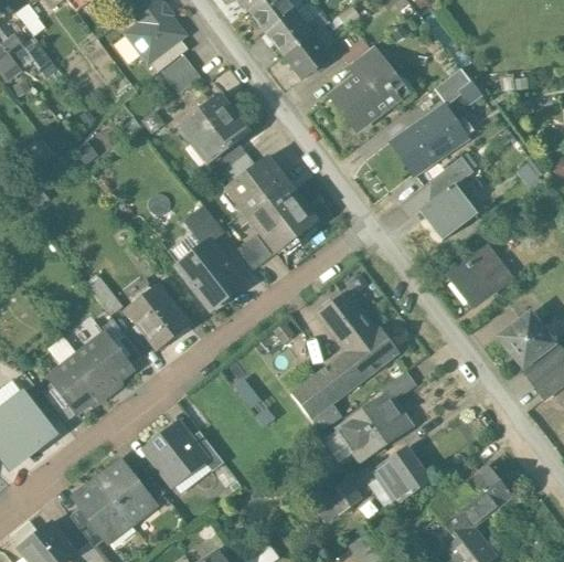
[(187,30),(162,0),(128,0),(142,18),(128,29),(141,45),(140,45),(150,59),(187,30)]
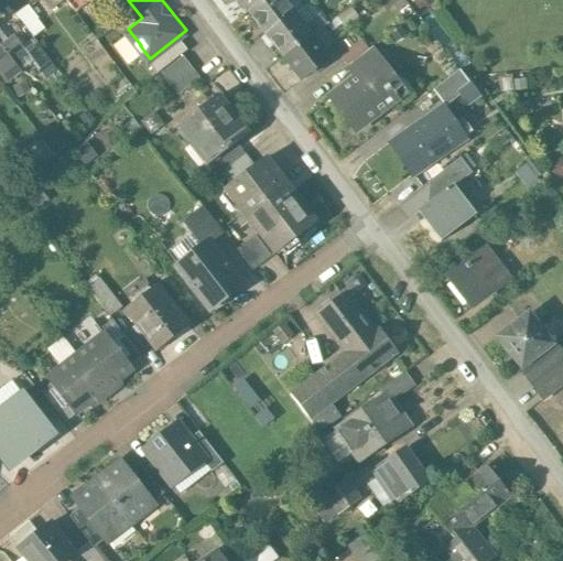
[(225,0),(227,2),(229,0),(241,0),(249,9),(260,0),(225,0)]
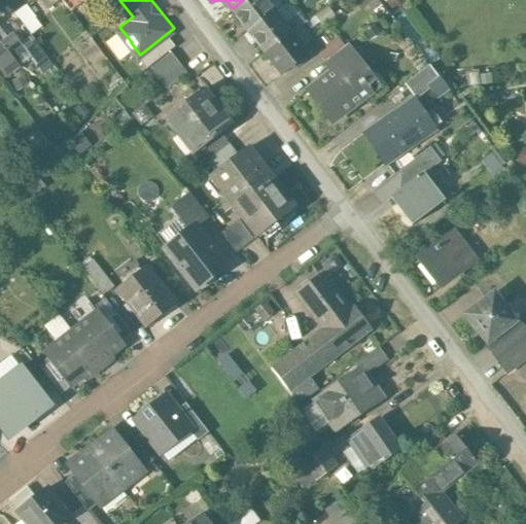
[(243,0),(233,8),(249,30),(276,9),(269,0),(243,0)]
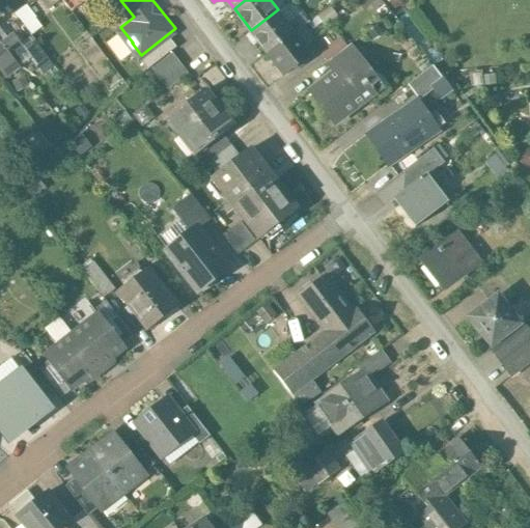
[(45,22),(28,1),(18,8),(34,29),(45,22)]
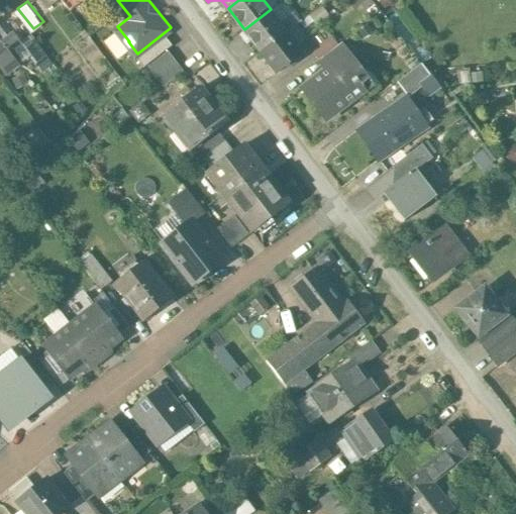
[(271,9),(244,29),(261,50),(287,29),(287,30),(303,19),(302,18),(300,20),(294,11),(280,21),(271,9)]
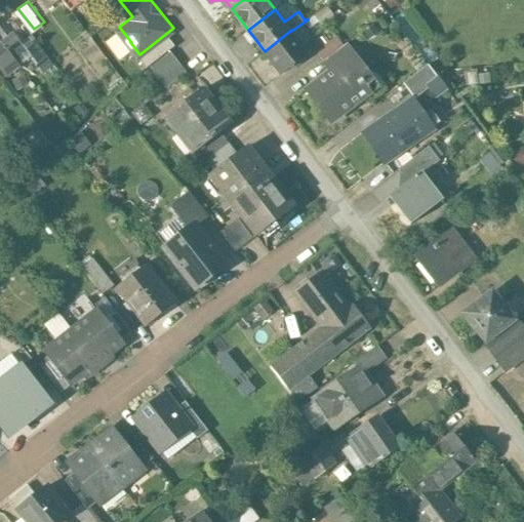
[(16,28),(3,38),(11,50),(25,40),(26,40),(25,39),(16,28)]
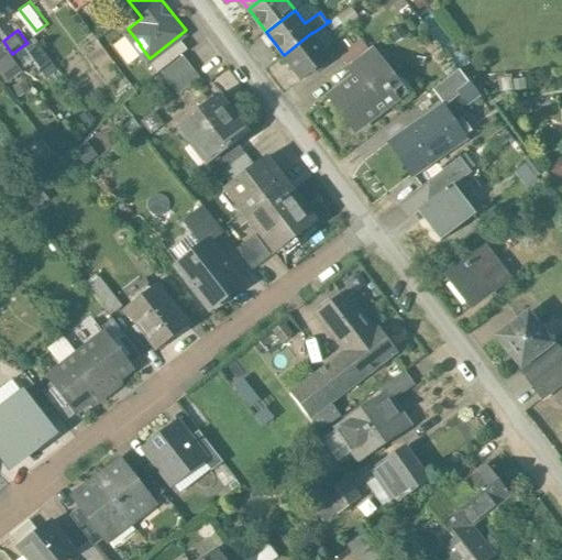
[(312,33),(312,32),(284,55),(301,78),(330,55),(312,33)]
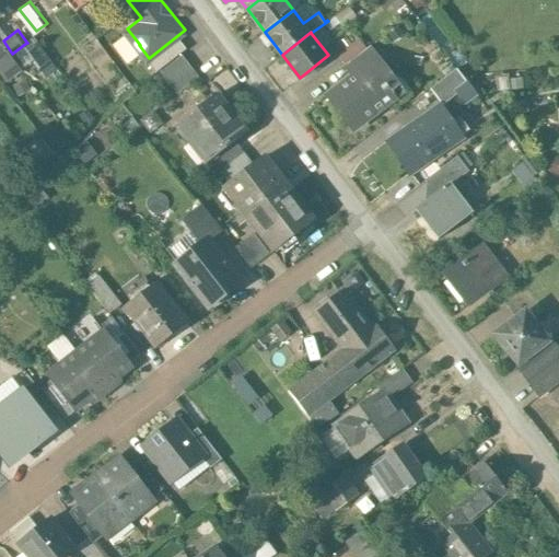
[(37,33),(26,42),(27,43),(26,43),(43,64),(54,55),(37,33)]
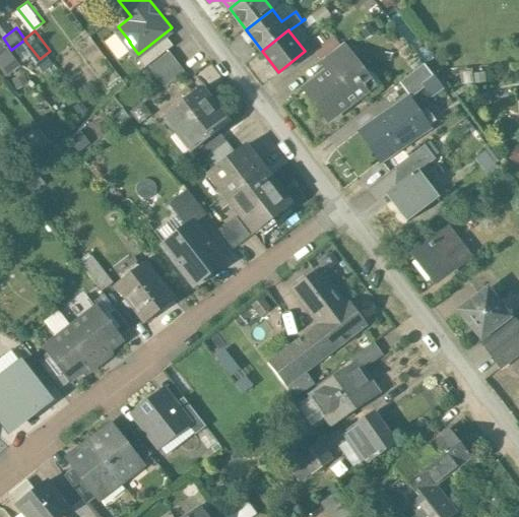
[(333,34),(314,49),(321,58),(340,43),(333,34)]
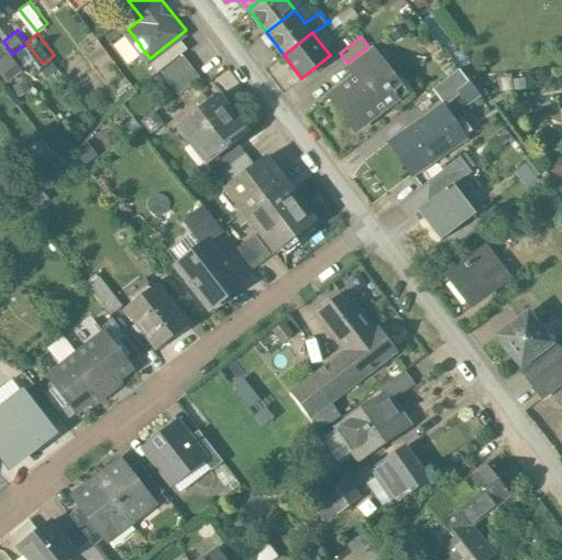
[(12,54),(3,41),(0,43),(0,62),(1,63),(12,54)]
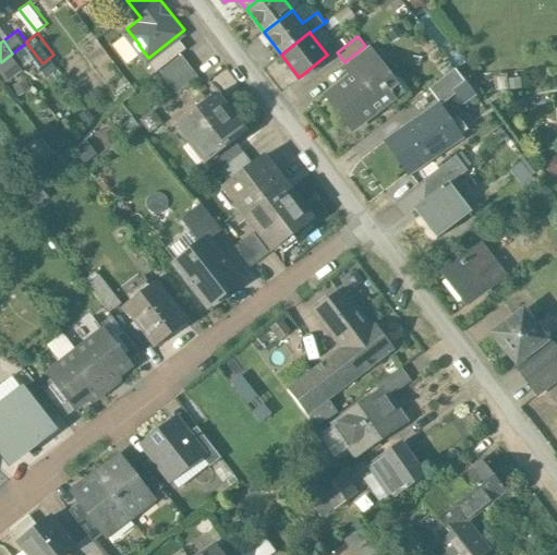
[(368,45),(346,63),(352,72),(375,55),(368,45)]
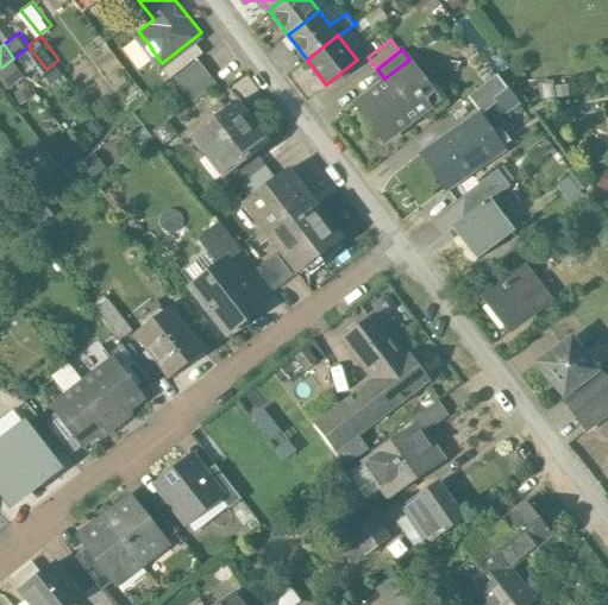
[(199,60),(174,80),(190,101),(215,81),(199,60)]
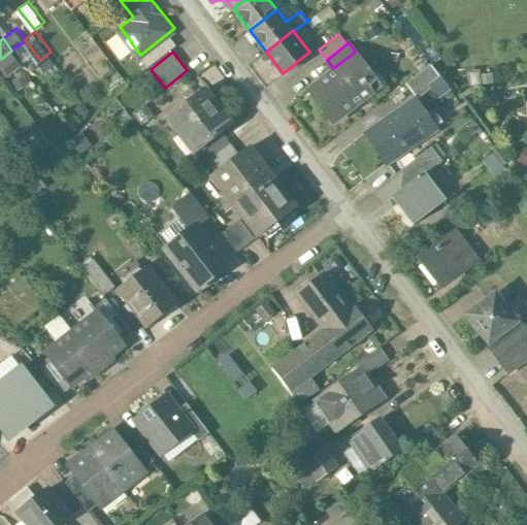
[(333,68),(309,87),(334,119),(373,89),(364,76),(371,72),(355,52),(333,68)]
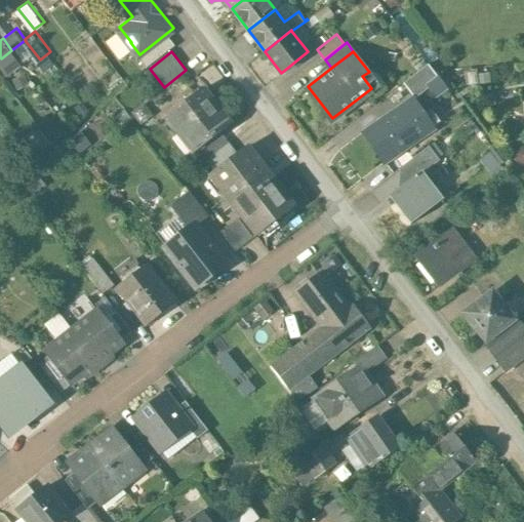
[(431,82),(439,92),(450,84),(430,57),(404,77),(415,92),(431,82)]
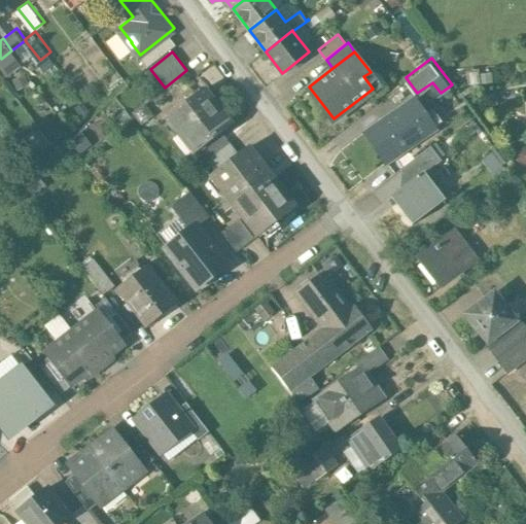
[(209,86),(170,114),(197,150),(204,145),(224,131),(235,123),(209,86)]
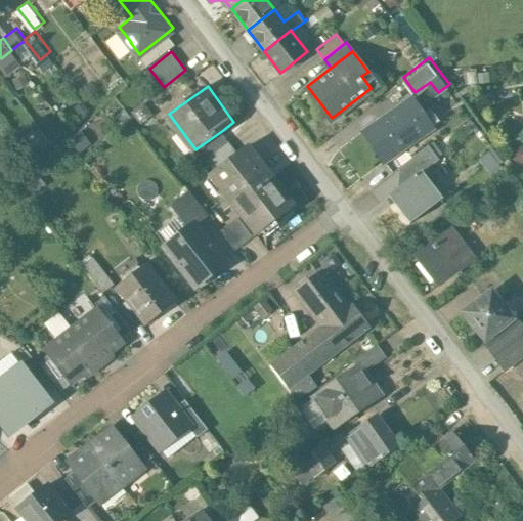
[(398,109),(383,119),(383,118),(367,128),(385,156),(427,129),(419,117),(424,114),(413,97),(397,107),(398,109)]
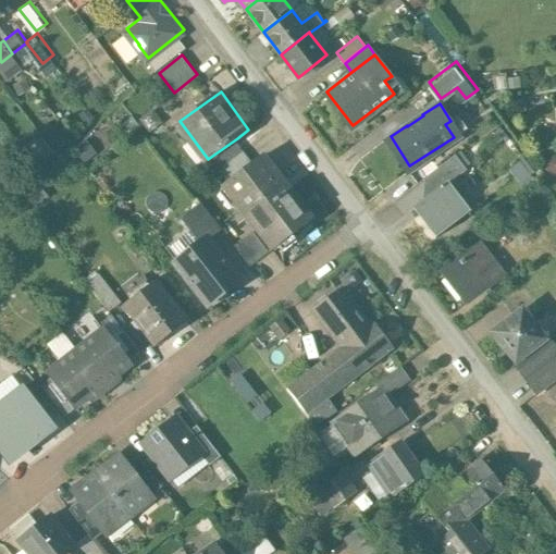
[(237,138),(215,154),(224,167),(246,150),(237,138)]
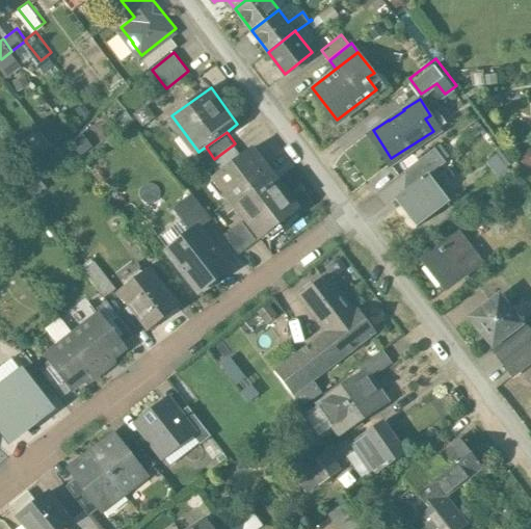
[(235,143),(214,159),(222,170),(243,155),(235,143)]
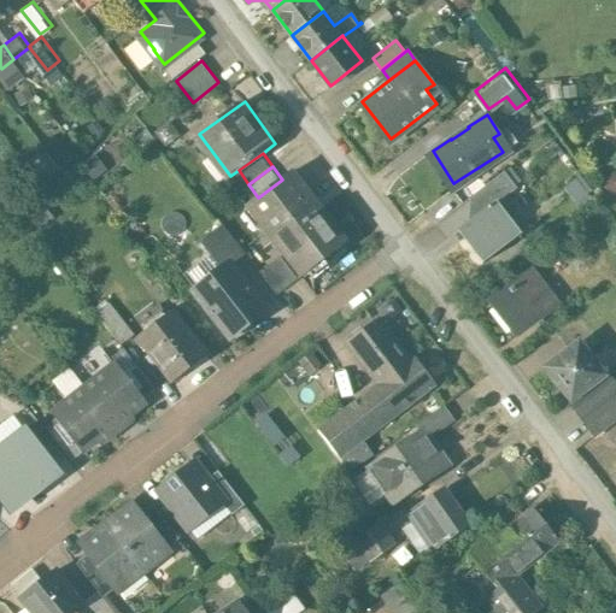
[(518,187),(505,169),(470,195),(482,211),(498,199),(499,201),(518,187)]
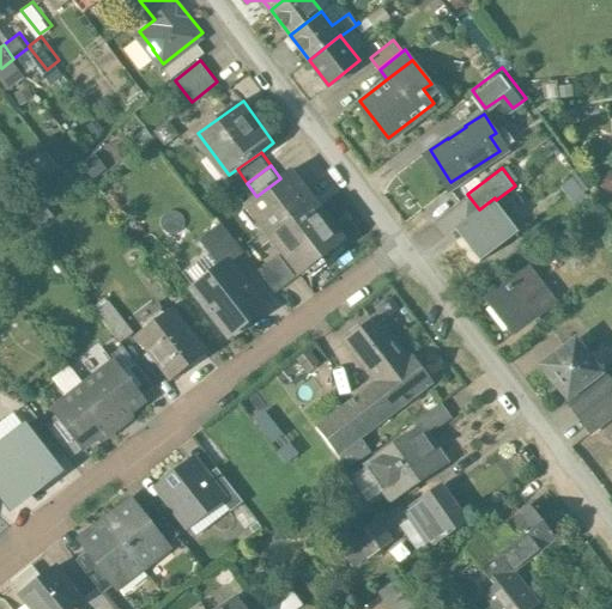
[(345,239),(294,169),(280,178),(256,196),(252,200),(303,270),(345,239)]
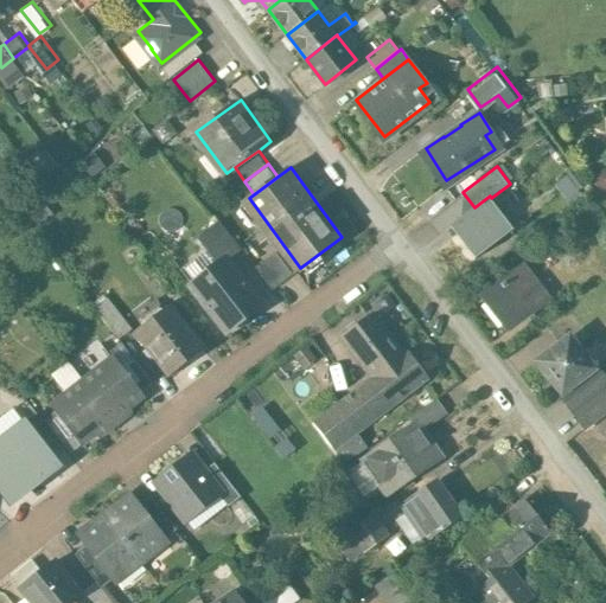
[(491,198),(490,196),(474,207),(452,225),(477,256),(514,228),(491,198)]
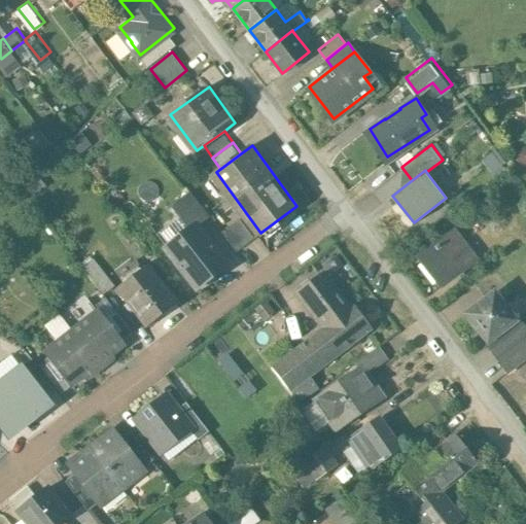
[(209,214),(191,191),(173,206),(189,228),(197,222),(197,223),(209,214)]
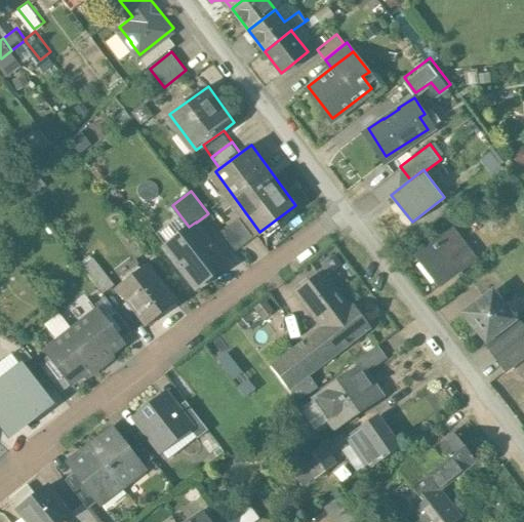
[(252,236),(238,216),(220,229),(236,249),(252,236)]
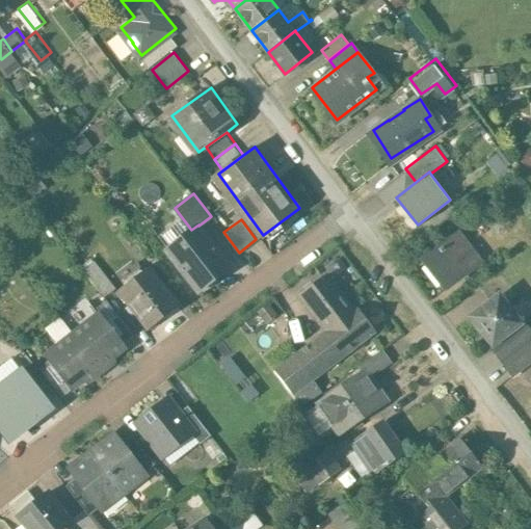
[(191,230),(168,248),(200,289),(207,284),(212,285),(218,279),(218,274),(231,266),(198,226),(198,225),(191,230)]
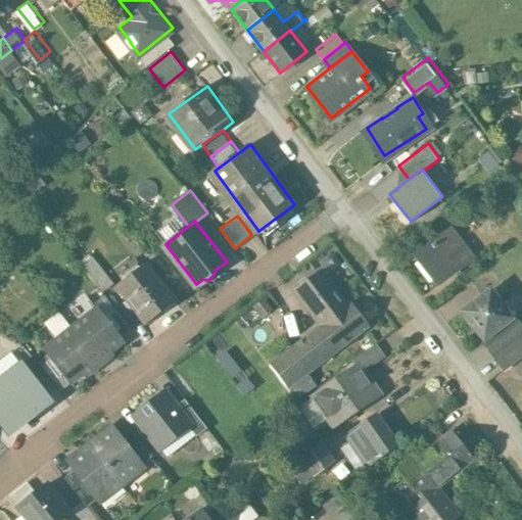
[(476,256),(449,224),(412,253),(438,287),(476,256)]
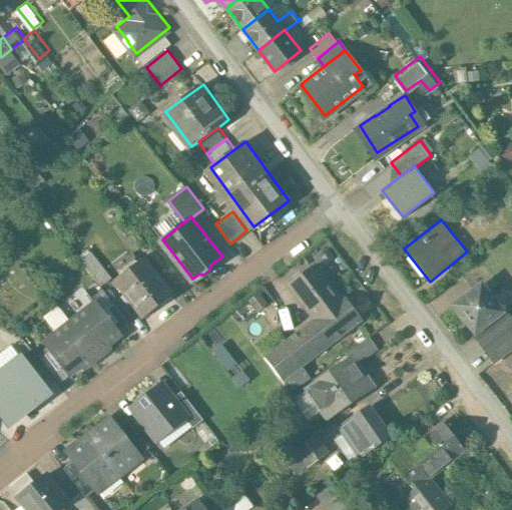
[(94,245),(79,258),(98,282),(112,271),(94,245)]
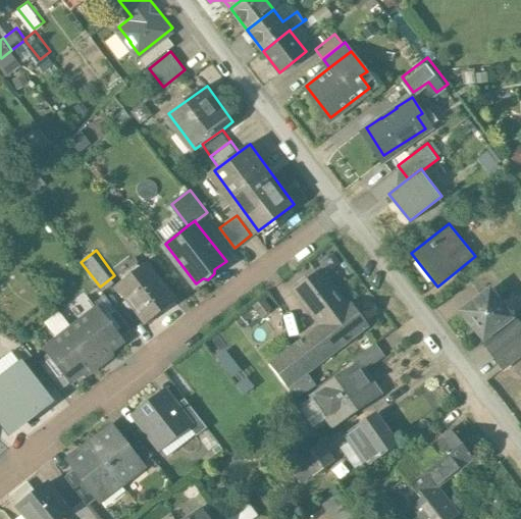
[(175,298),(147,260),(118,282),(147,320),(175,298)]
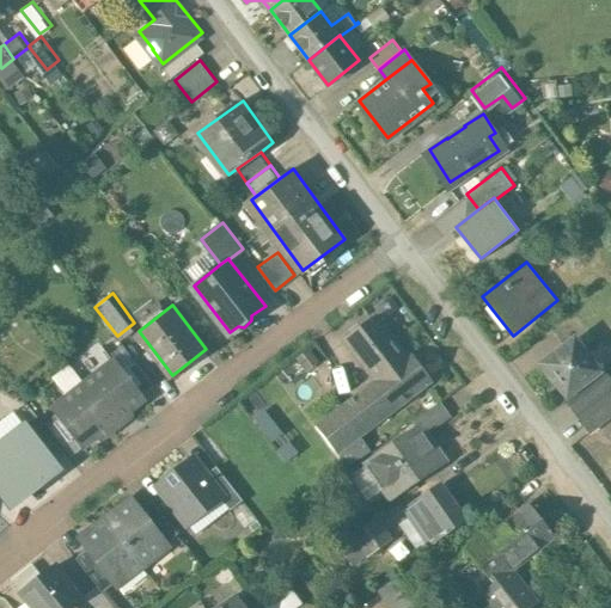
[(373,378),(405,352),(376,314),(343,339),(373,378)]
